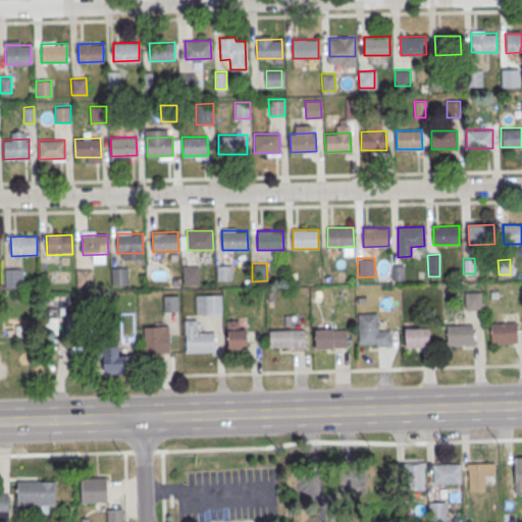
[(199,264),(200,283),(183,283),(181,265),(199,264)]
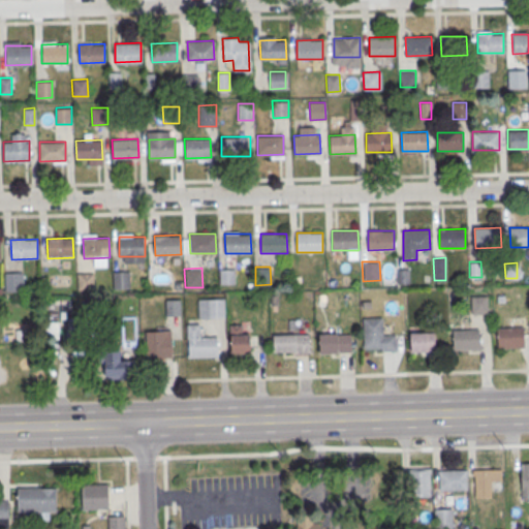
[(409,268),(409,283),(398,283),(397,268),(409,268)]
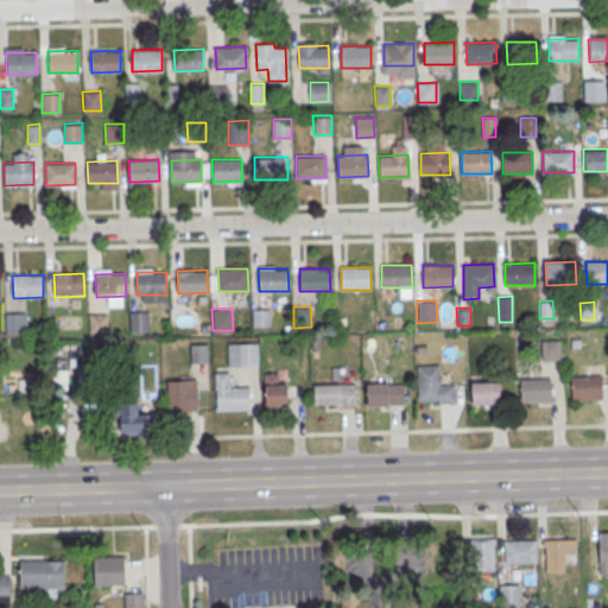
[(270,309),(270,325),(253,327),(252,309),(270,309)]
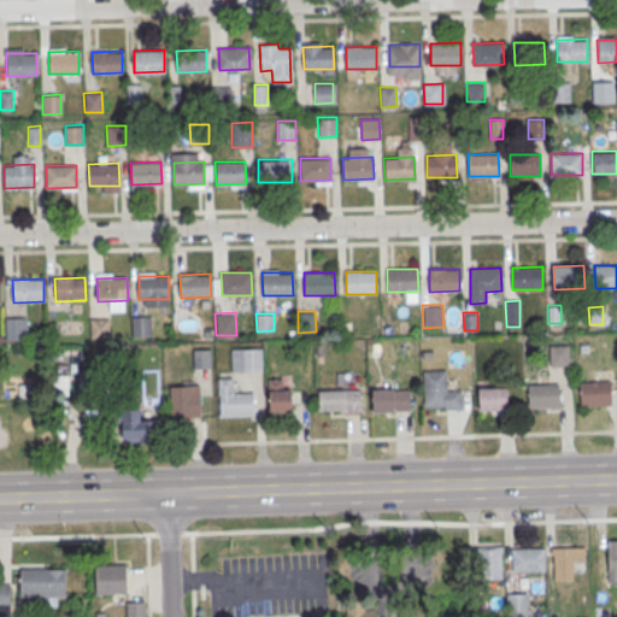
[(150,315),(151,336),(133,336),(133,316),(150,315)]
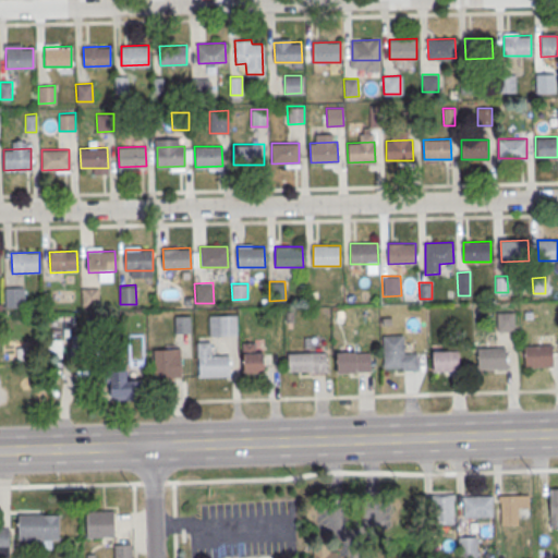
[(22,287),(22,306),(7,306),(5,288),(22,287)]
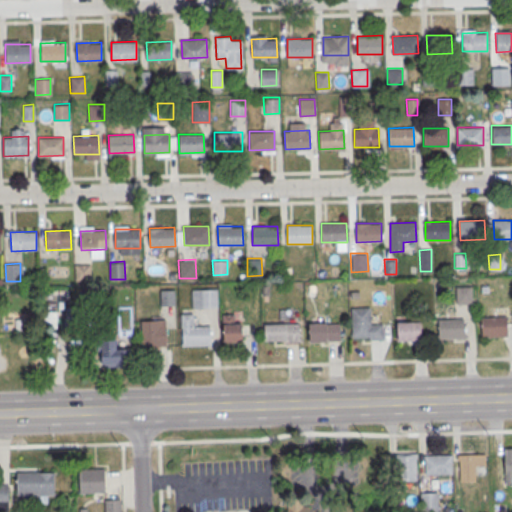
[(89,263),(89,281),(75,281),(74,263),(89,263)]
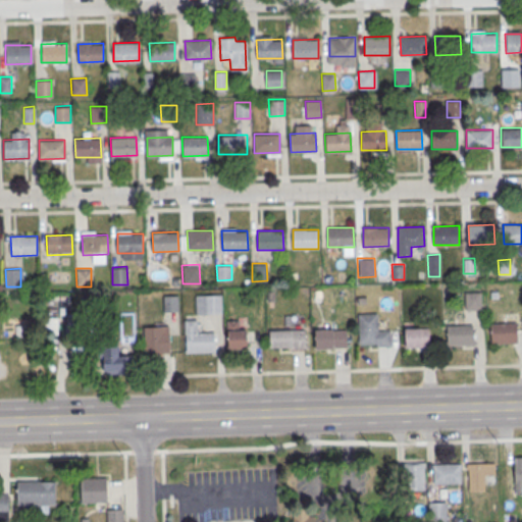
[(481,291),(482,309),(465,310),(464,292),(481,291)]
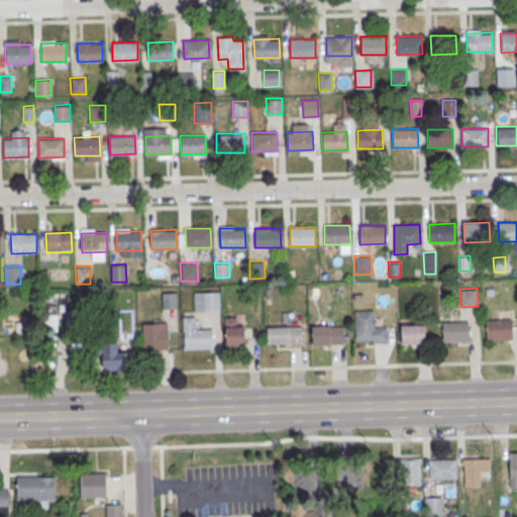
[(219,291),(219,309),(194,310),(194,292),(219,291)]
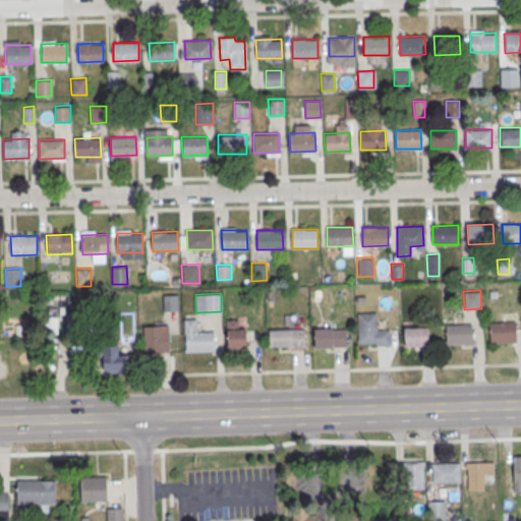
[(178,295),(178,309),(164,310),(163,295),(178,295)]
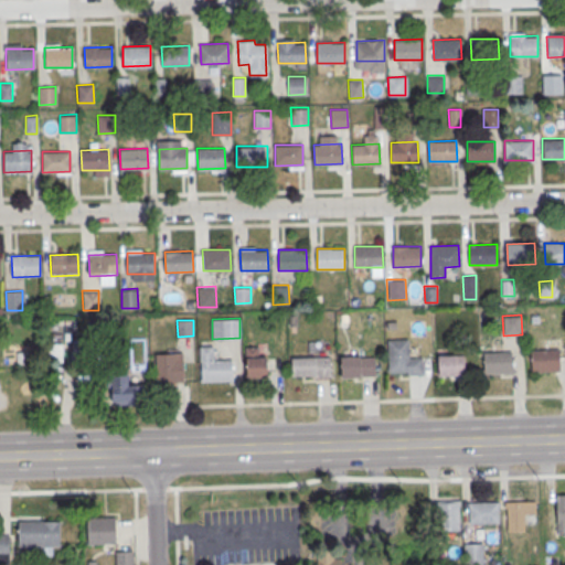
[(145,364),(145,338),(130,338),(130,364),(145,364)]
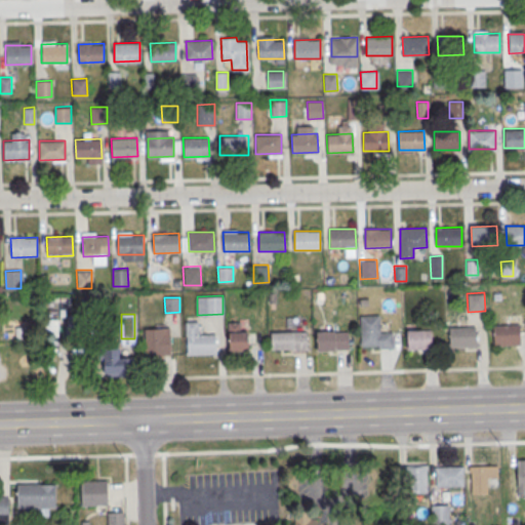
[(77,332),(77,315),(65,315),(65,332),(77,332)]
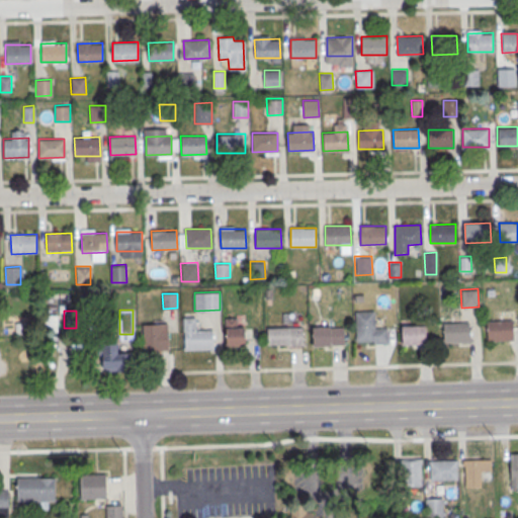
[(387,327),(387,343),(373,343),(372,340),(356,341),(355,312),(374,311),(374,327),(387,327)]
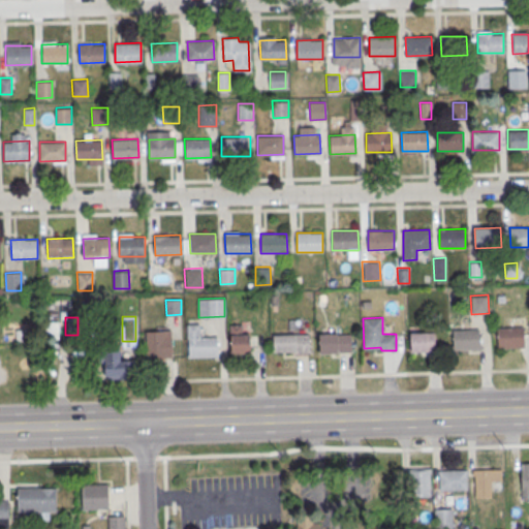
[(51,320),(51,338),(63,338),(63,320),(51,320)]
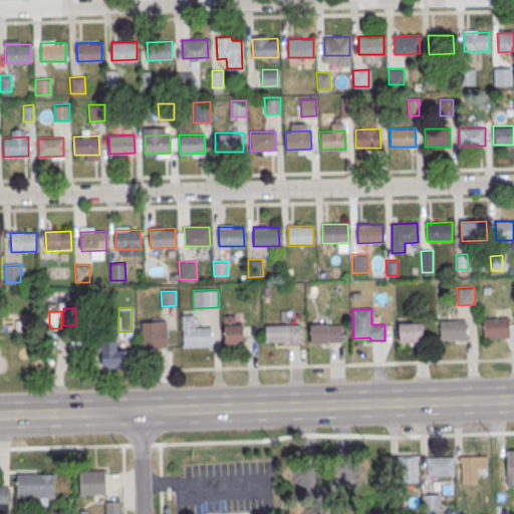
[(210,326),(211,346),(183,347),(182,315),(194,314),(194,326),(210,326)]
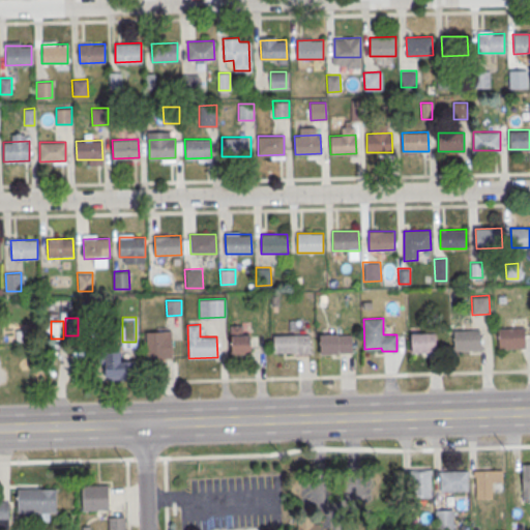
[(240,334),(240,325),(230,325),(230,354),(251,354),(251,334),(240,334)]
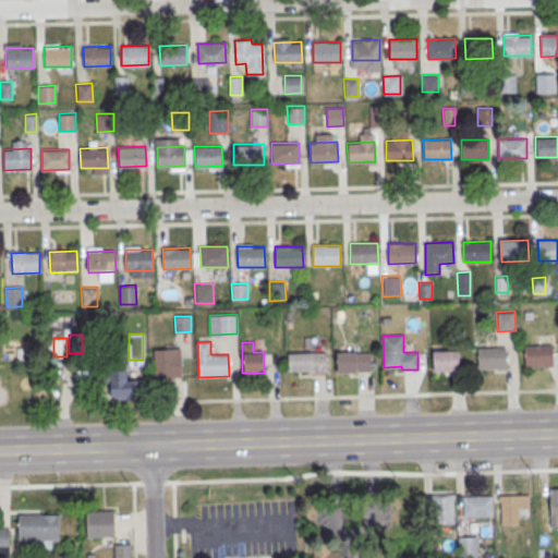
[(553,346),(553,366),(525,366),(525,346),(553,346)]
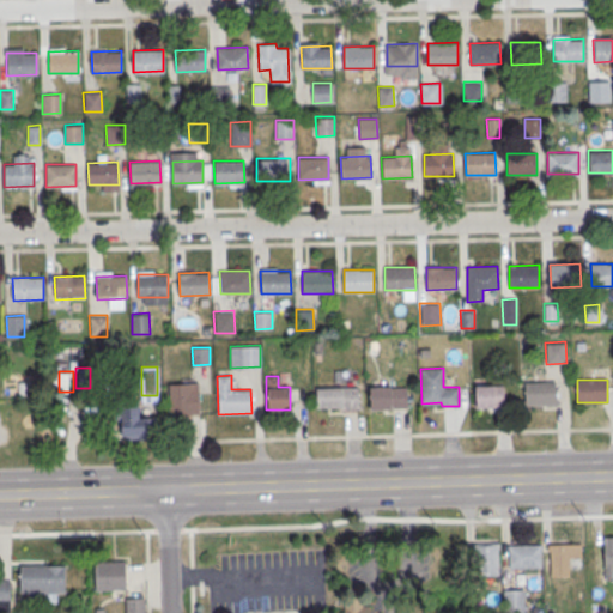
[(556,382),(556,405),(526,406),(526,383),(556,382)]
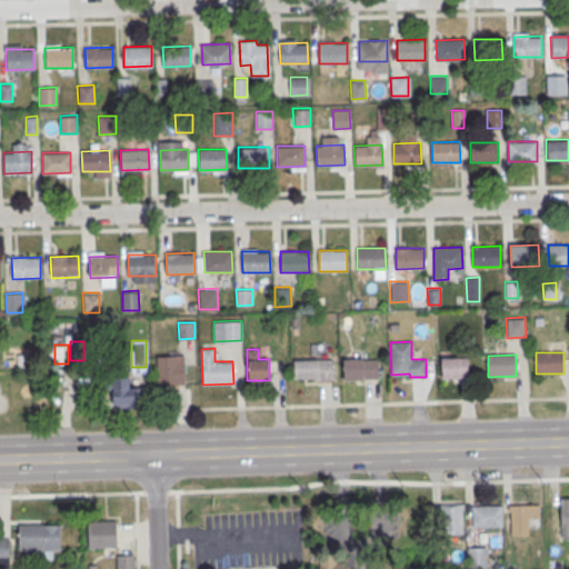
[(468,356),(468,377),(441,378),(441,357),(468,356)]
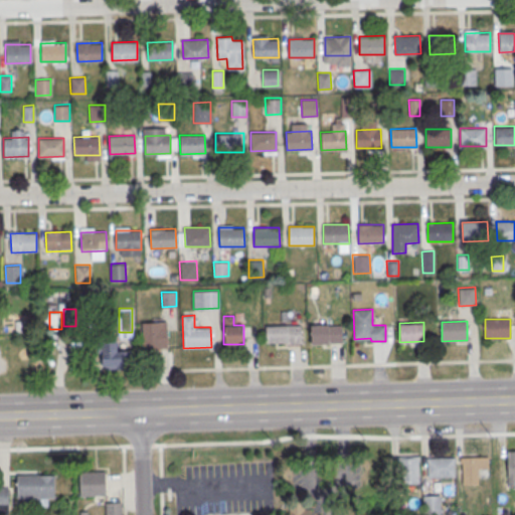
[(168,323),(168,348),(143,348),(142,323),(168,323)]
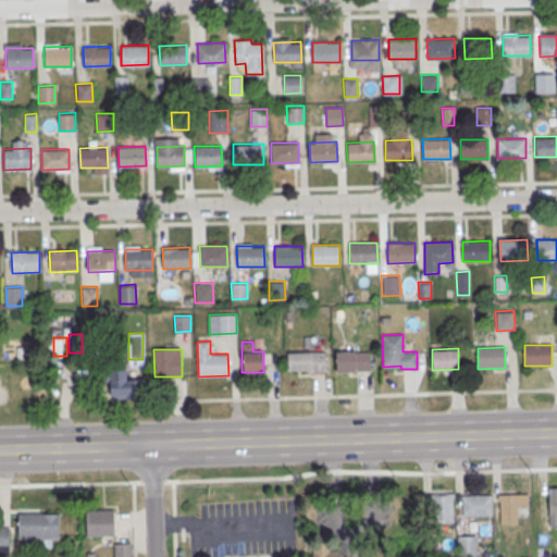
[(370,353),(370,371),(336,371),(336,351),(355,350),(355,353),(370,353)]
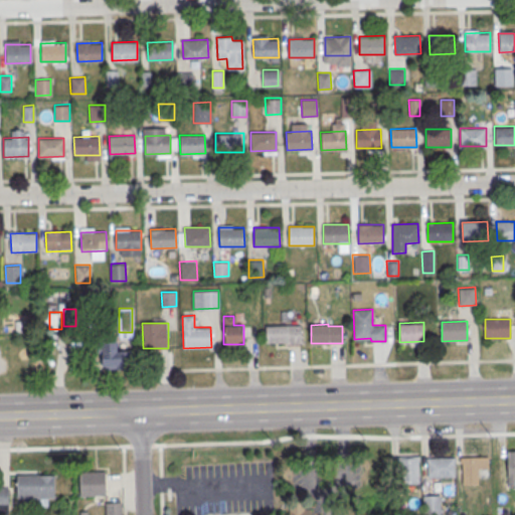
[(301,325),(302,344),(286,344),(286,342),(267,342),(266,326),(301,325)]
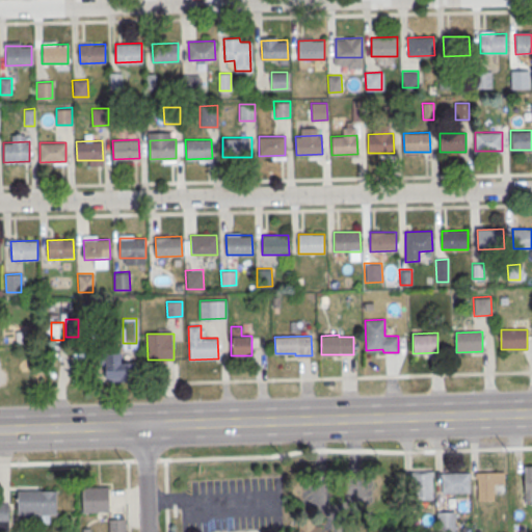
[(121,349),(103,349),(103,380),(135,380),(135,361),(121,361),(121,349)]
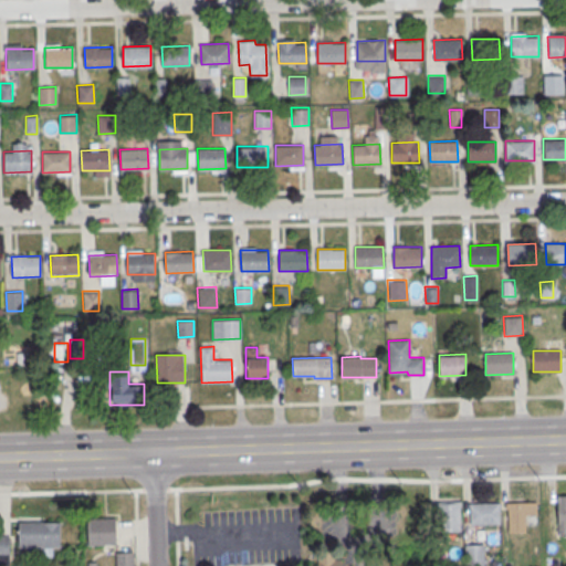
[(459,531),(459,501),(440,501),(440,531),(459,531)]
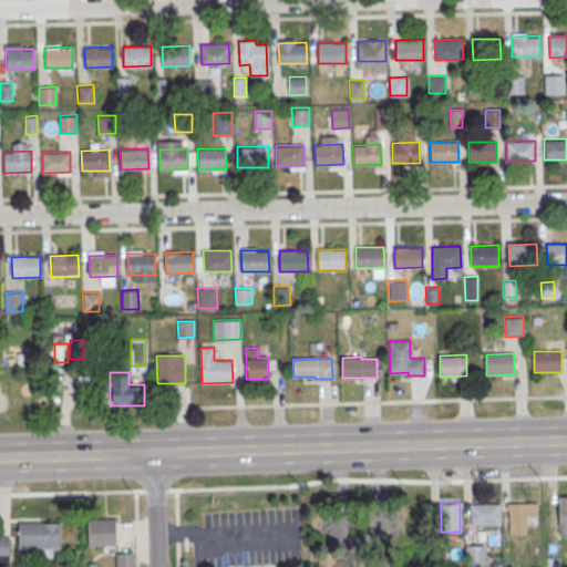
[(537,503),(537,515),(527,516),(527,534),(509,534),(509,503),(537,503)]
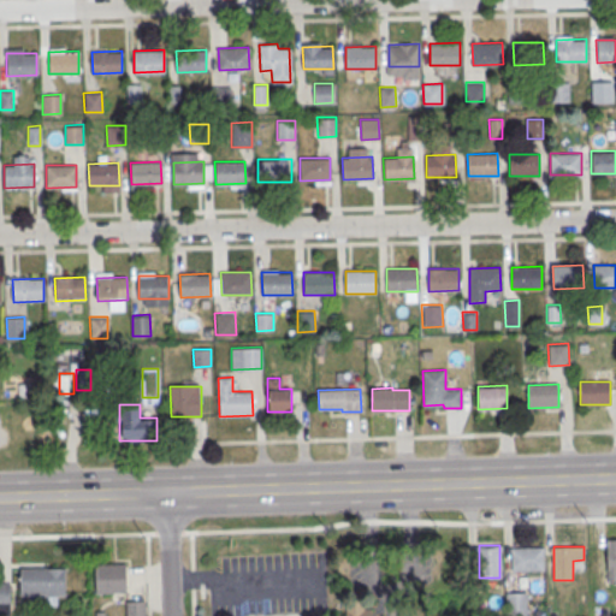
[(543,548),(543,570),(513,572),(511,549),(543,548)]
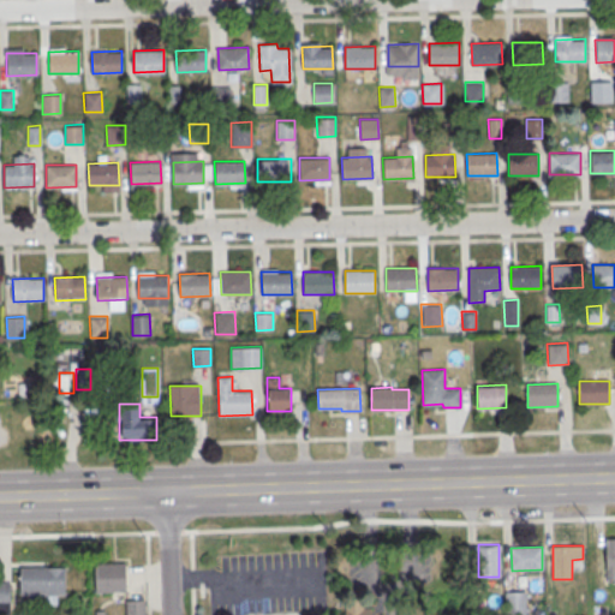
[(411,584),(431,584),(431,555),(411,555),(411,584)]
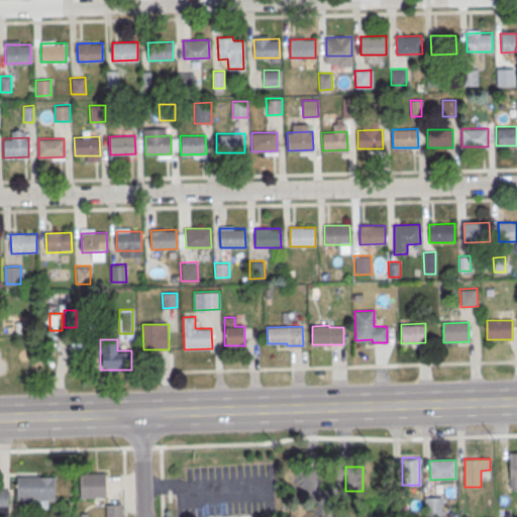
[(107,473),(107,497),(80,498),(79,474),(107,473)]
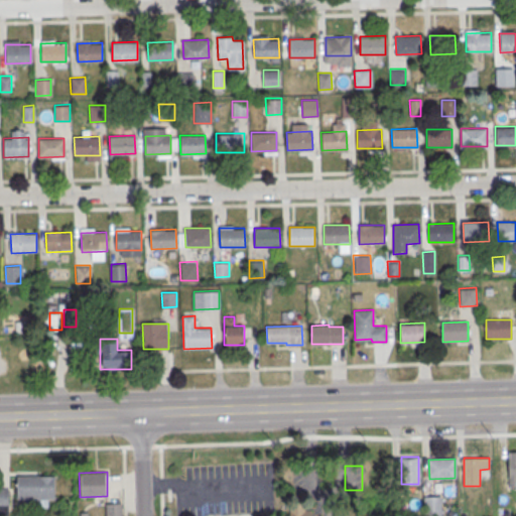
[(17,476),(55,476),(55,499),(17,499),(17,476)]
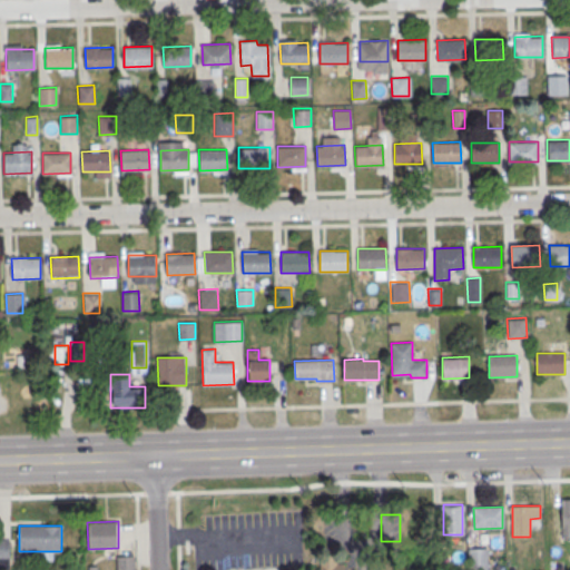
[(0,540),(10,540),(11,559),(0,559),(0,540)]
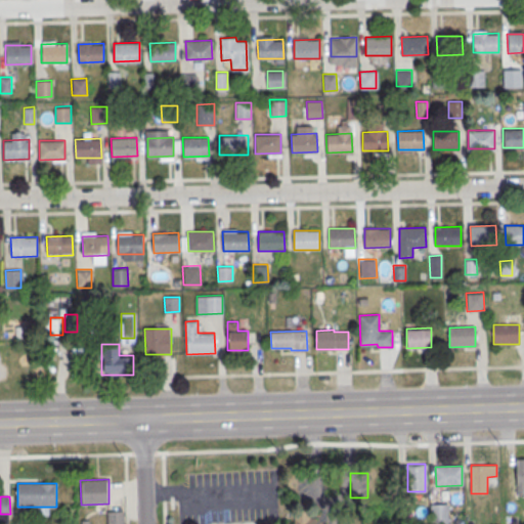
[(447,523),(447,504),(430,504),(430,523),(447,523)]
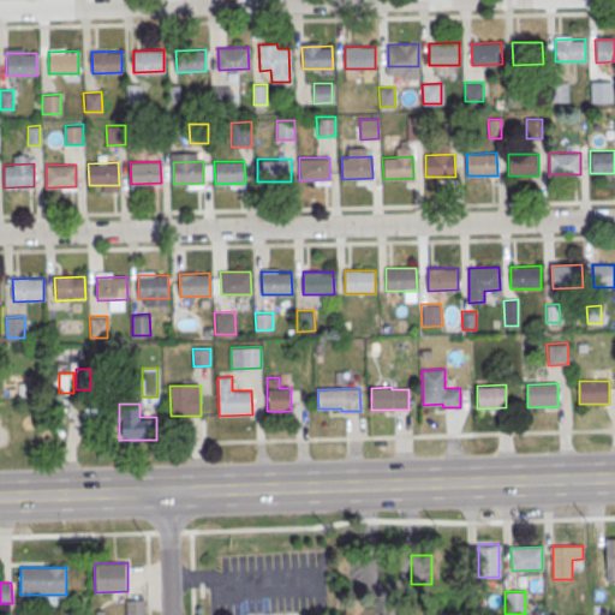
[(126,614),(126,599),(144,599),(144,614),(126,614)]
